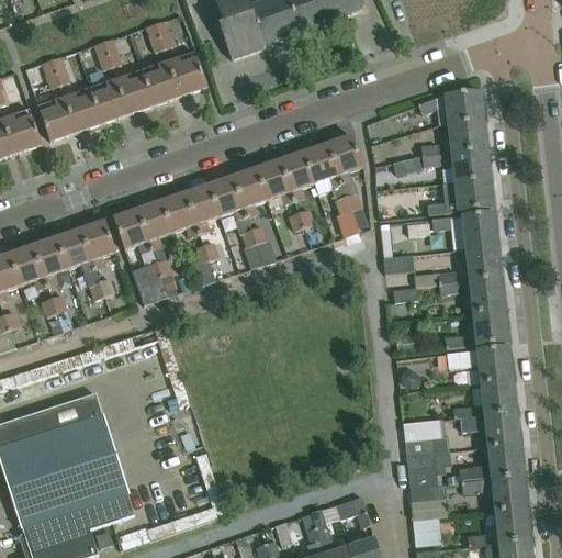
[(263,0),(250,4),(248,0),(215,0),(224,24),(220,25),(232,59),(266,47),(265,43),(364,8),(361,0),(263,0)]
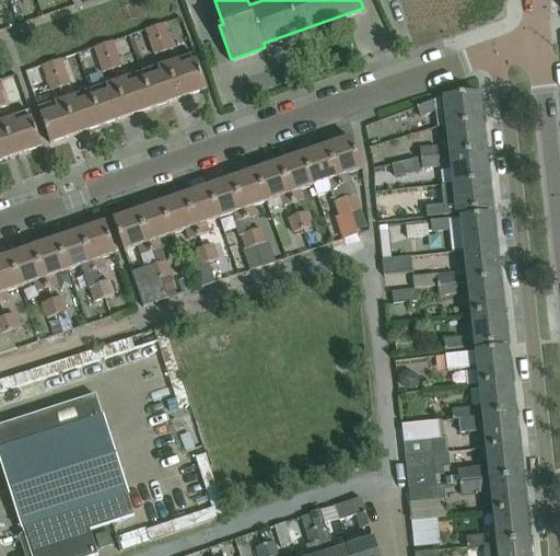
[(164,20),(155,23),(164,48),(173,45),(172,42),(166,25),(164,20)]
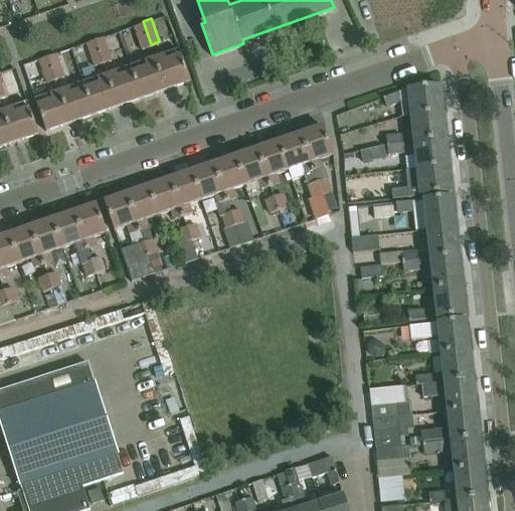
[(140,47),(151,44),(143,21),(133,24),(140,47)]
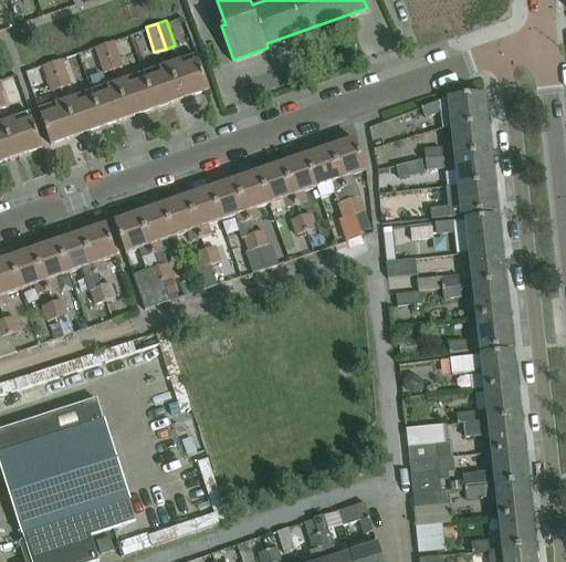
[(104,41),(113,66),(123,63),(114,38),(104,41)]
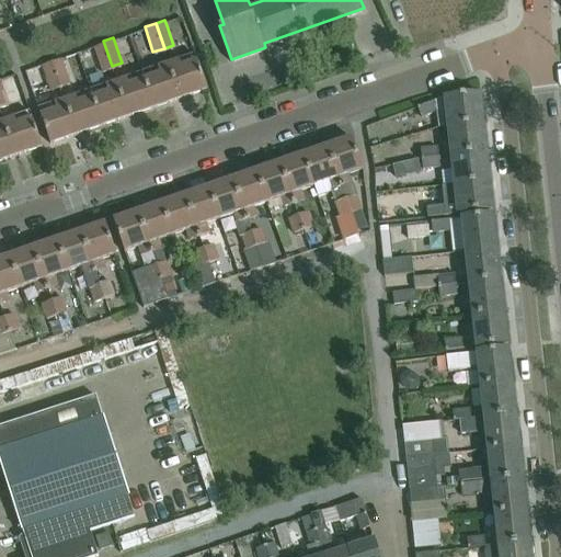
[(101,69),(112,66),(103,41),(92,45),(101,69)]
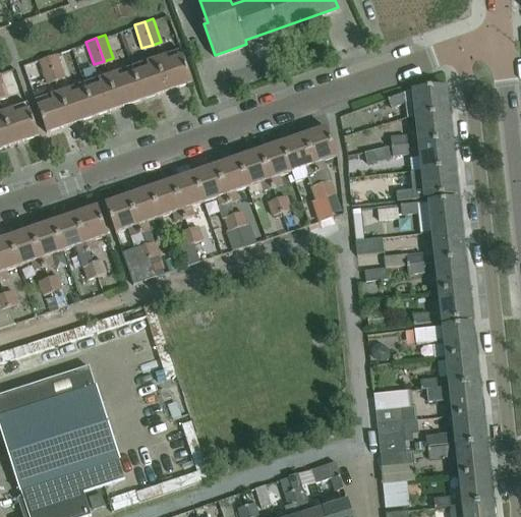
[(157,57),(168,89),(191,80),(181,49),(157,57)]
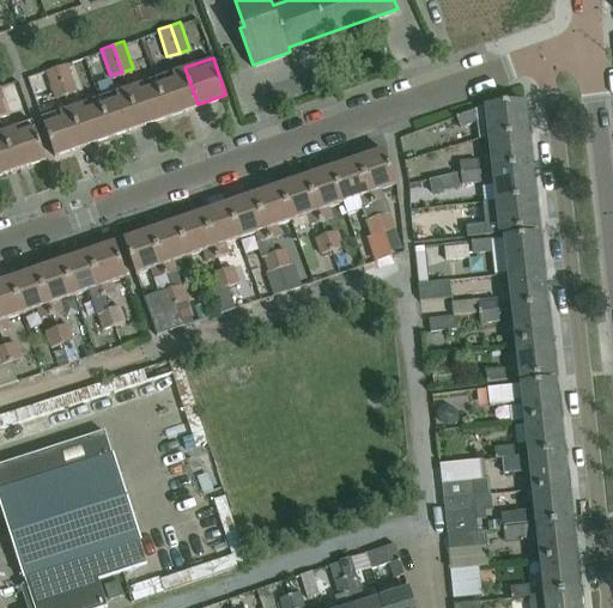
[(67,92),(77,89),(67,61),(58,65),(67,92)]
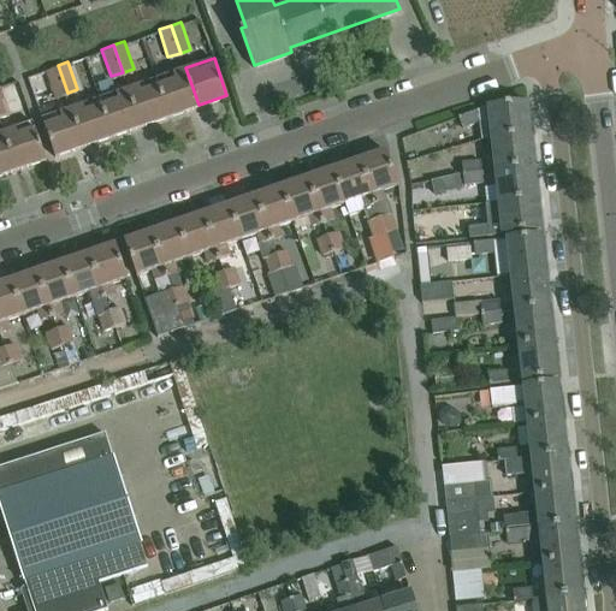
[(65,93),(67,93),(58,65),(46,69),(55,96),(65,93)]
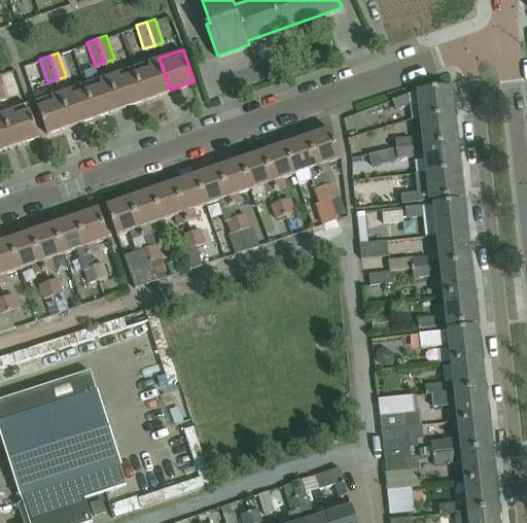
[(145,98),(170,90),(159,58),(135,66),(145,98)]
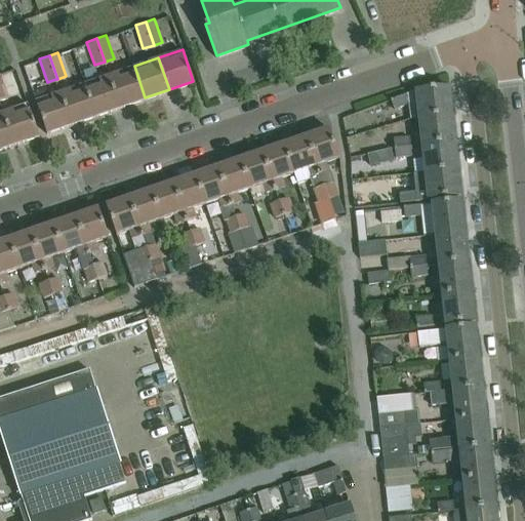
[(120,106),(145,97),(134,66),(109,75),(120,106)]
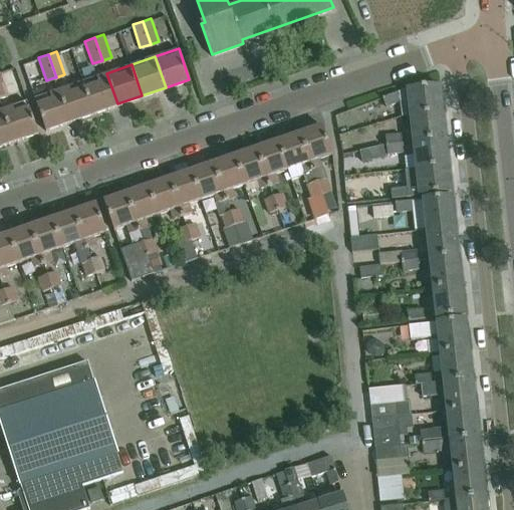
[(93,111),(117,103),(106,73),(83,81),(93,111)]
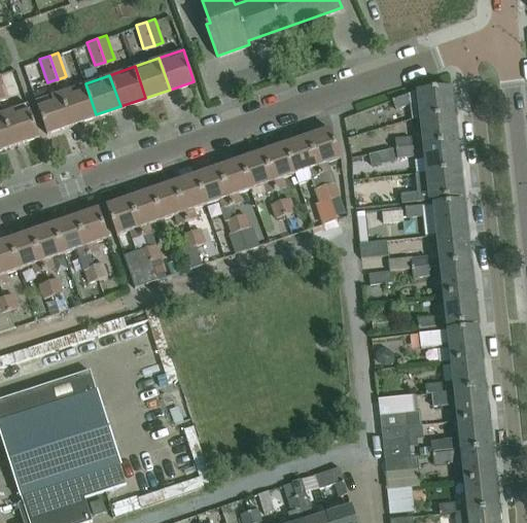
[(70,89),(62,92),(73,123),(96,114),(85,83),(84,83),(70,89)]
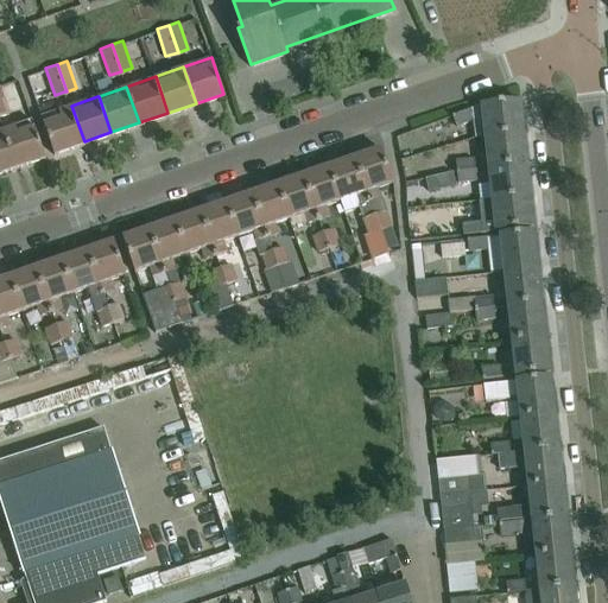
[(482,102),(453,113),(456,122),(473,116),(475,137),(486,135),(523,132),(519,99),(482,102)]
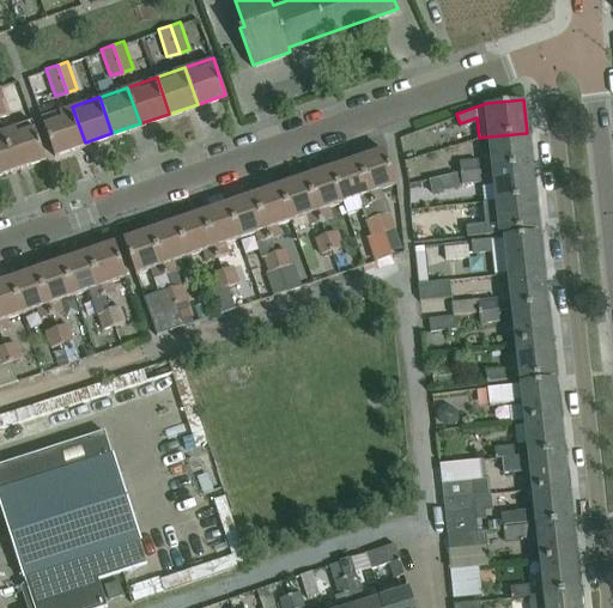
[(71,107),(42,117),(47,131),(54,153),(85,143),(72,107),(71,107)]
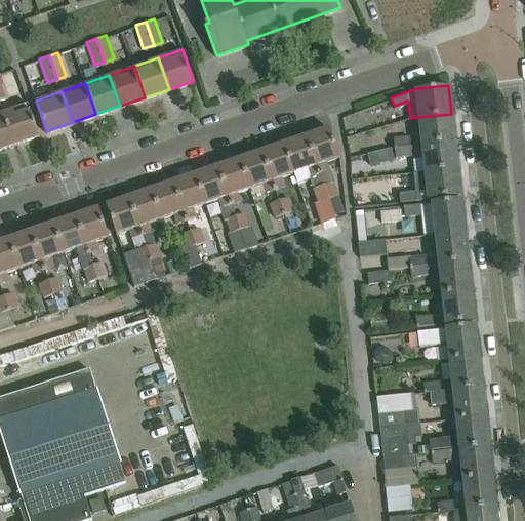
[(4,111),(15,142),(39,134),(28,103),(4,111)]
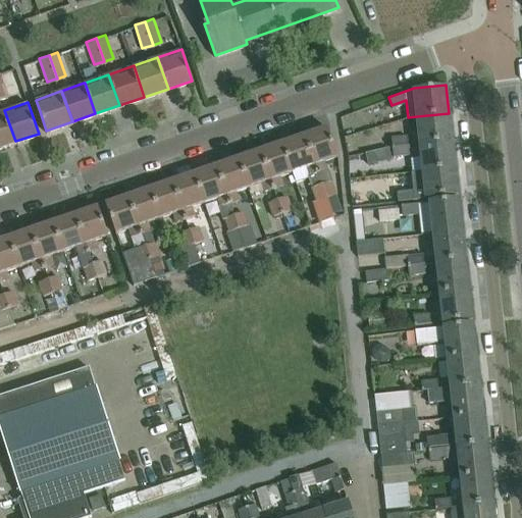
[(0,146),(15,141),(4,110),(0,111),(0,146)]
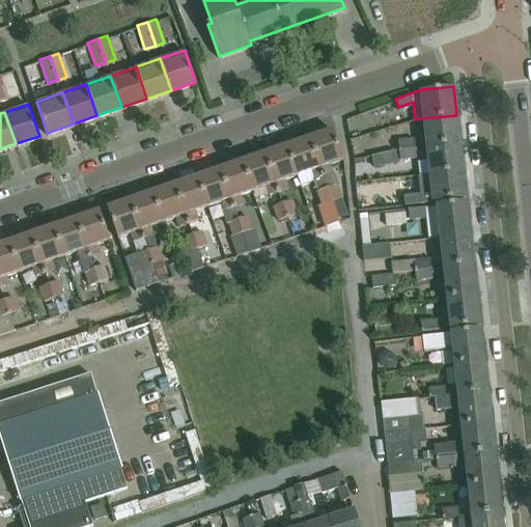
[(428,146),(459,143),(456,115),(424,118),(428,146)]
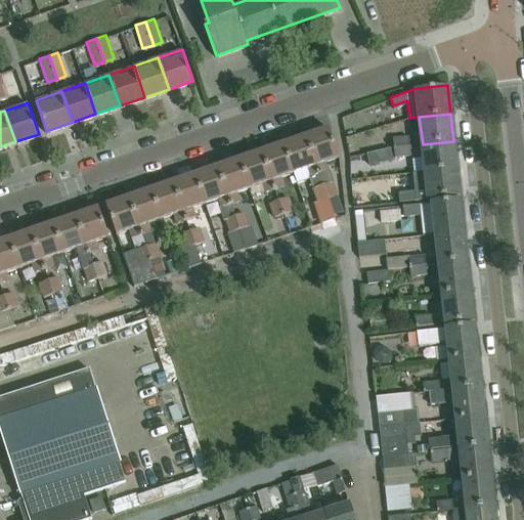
[(372,124),(361,125),(363,150),(374,149),(372,124)]
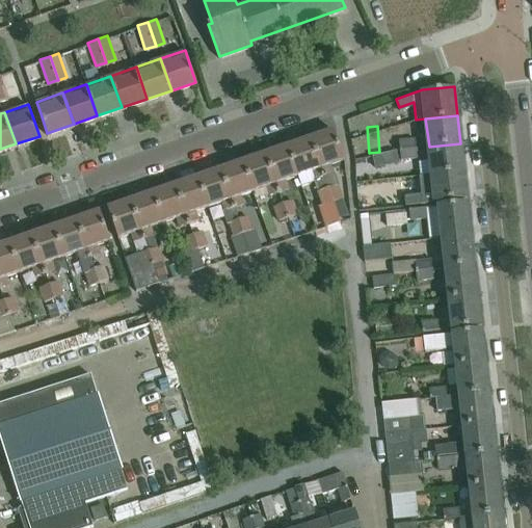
[(334,128),(310,137),(331,199),(342,195),(330,162),(344,157),(341,148),(334,128)]
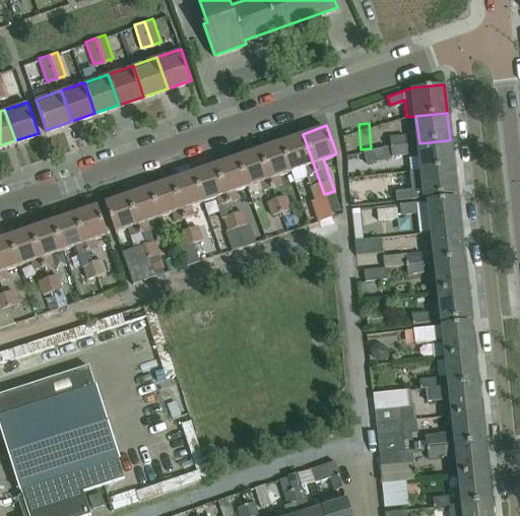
[(406,133),(390,134),(391,143),(407,142),(406,133)]
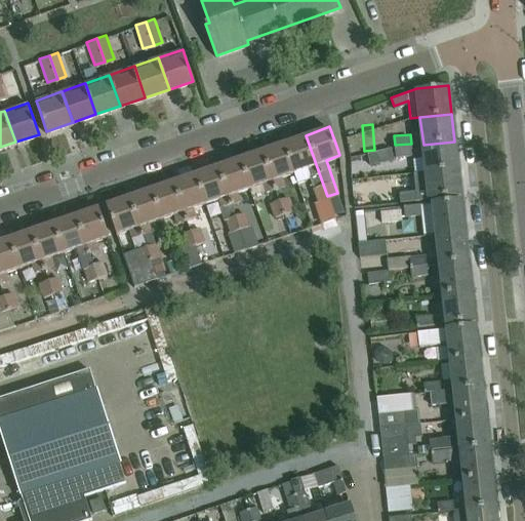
[(325,219),(334,216),(306,135),(284,143),(293,171),(307,166),(325,219)]
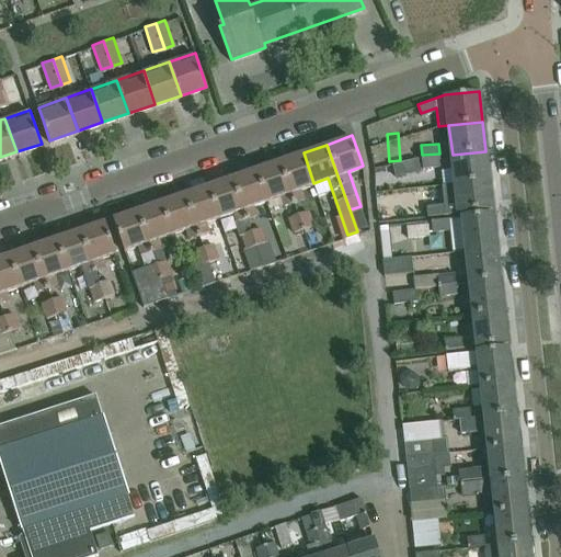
[(455,183),(489,179),(485,151),(453,155),(455,183)]
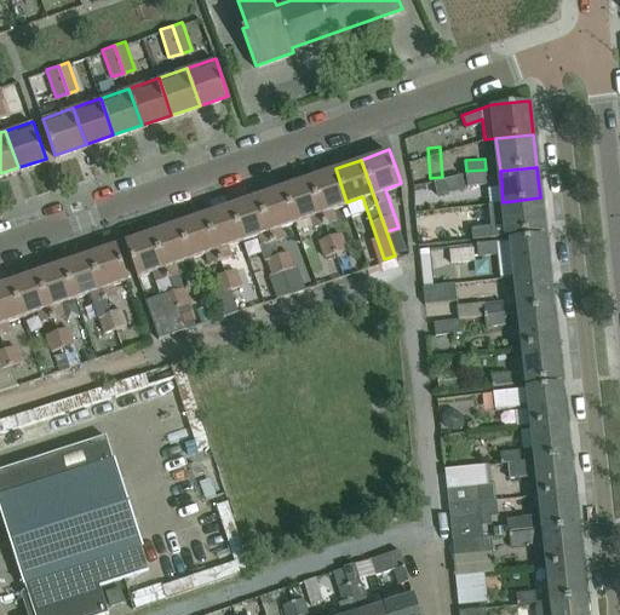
[(333,207),(346,202),(336,168),(310,177),(326,220),(337,217),(333,207)]
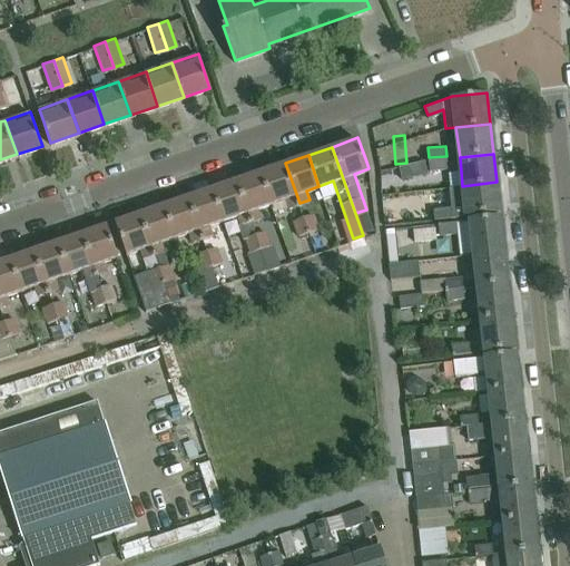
[(435,159),(428,162),(429,169),(445,167),(444,159),(435,159)]
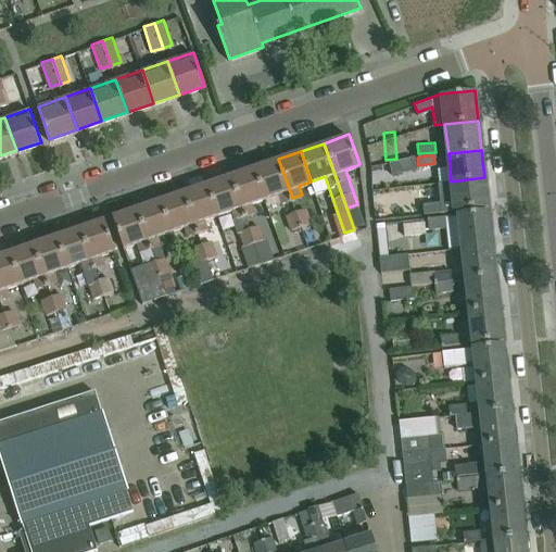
[(280,202),(292,198),(278,159),(255,166),(265,197),(277,192),(280,202)]
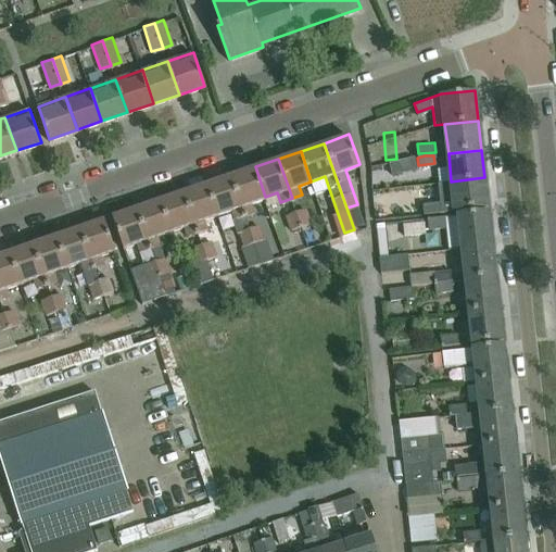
[(251,202),(265,197),(255,166),(231,175),(244,215),(254,212),(251,202)]
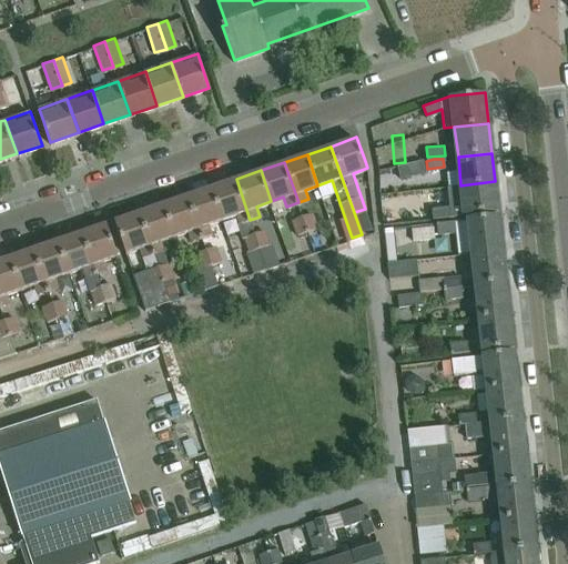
[(250,220),(236,179),(212,188),(222,219),(235,214),(247,249),(245,250),(253,272),(266,268),(254,231),(253,232),(250,220)]
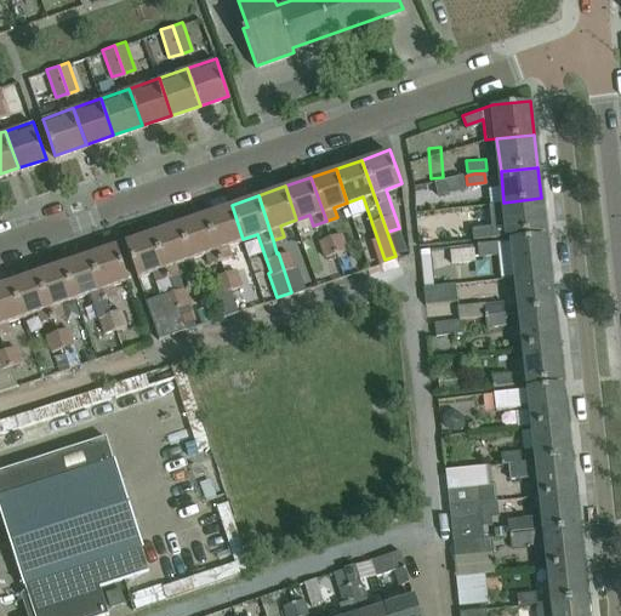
[(541,198),(503,203),(507,234),(545,231),(541,198)]
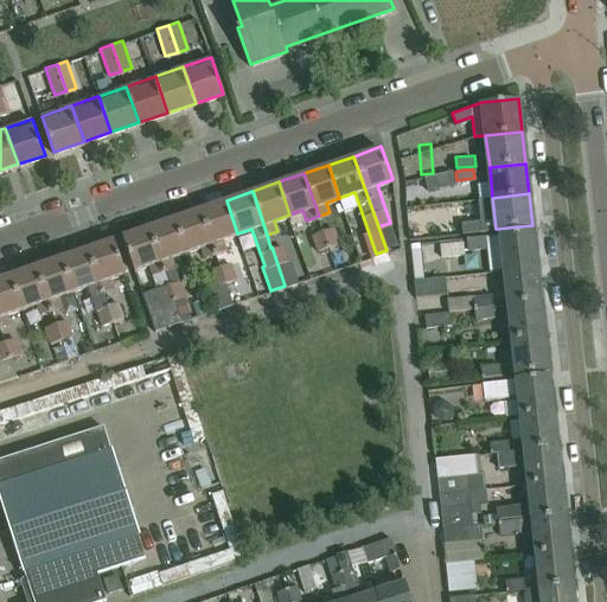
[(223,238),(237,234),(227,200),(199,209),(215,253),(227,248),(223,238)]
